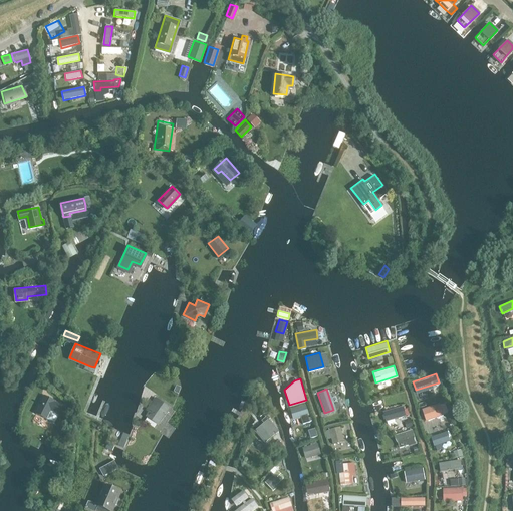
[(59,413),(63,404),(54,400),(55,400),(44,395),(35,412),(46,417),(50,409),(59,413)]
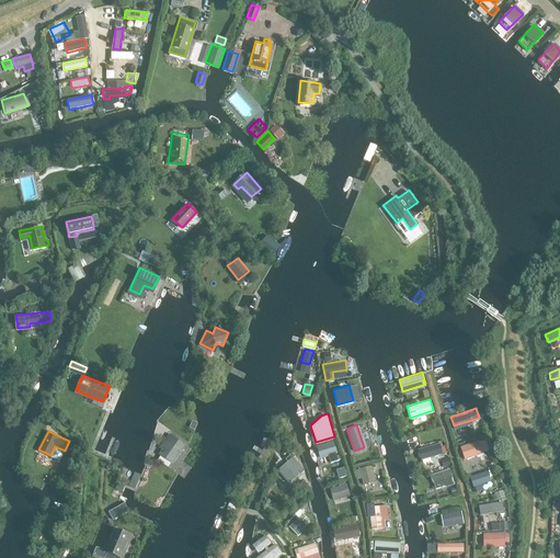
[(184,443),(180,440),(169,433),(162,443),(160,446),(163,450),(160,454),(171,462),(182,447),(184,443)]
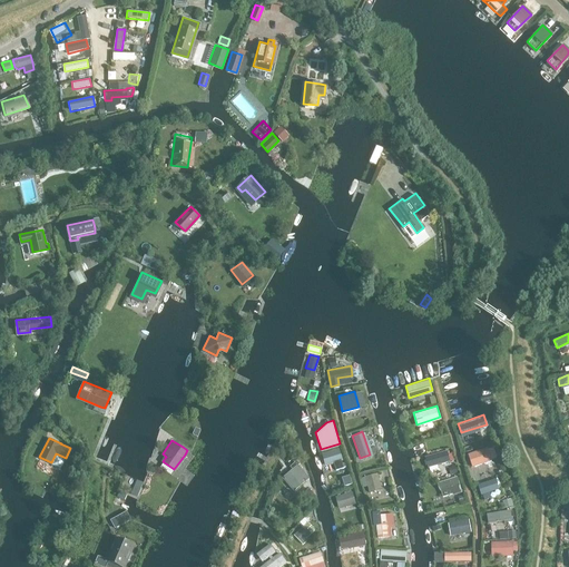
[(490,457),(496,455),(492,446),(487,447),(468,453),(471,463),(490,457)]
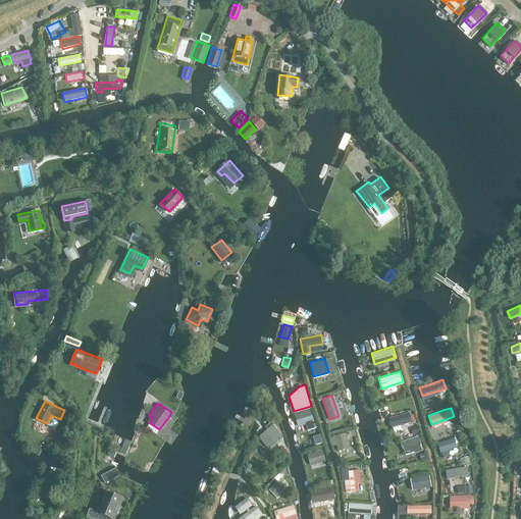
[(305,420),(307,428),(314,426),(312,418),(309,409),(294,413),(297,422),(305,420)]
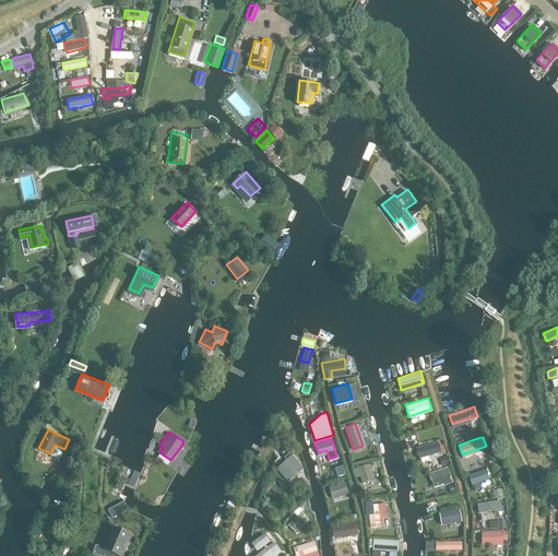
[(443,441),(438,444),(438,440),(416,446),(418,456),(446,449),(443,441)]
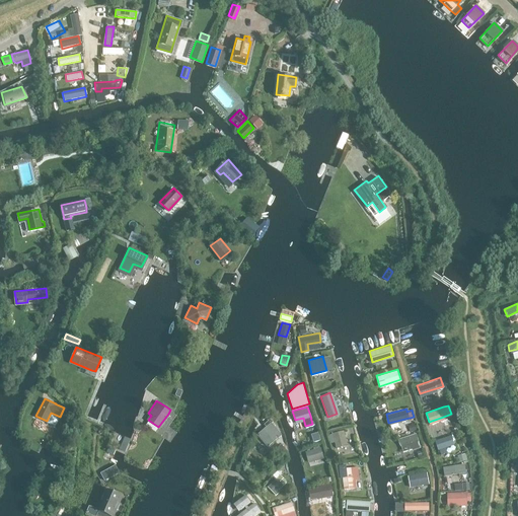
[(256,433),(267,445),(281,433),(271,421),(272,420),(270,417),(263,423),(266,425),(256,433)]
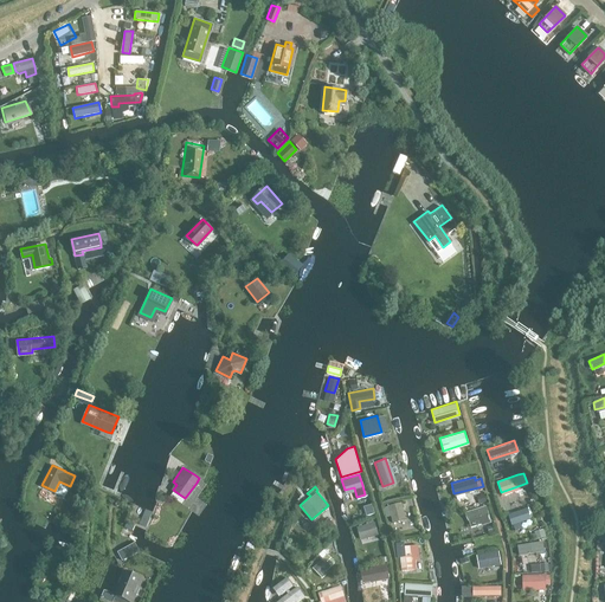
[(383,505),(385,516),(390,515),(392,520),(405,518),(400,502),(387,504),(383,505)]
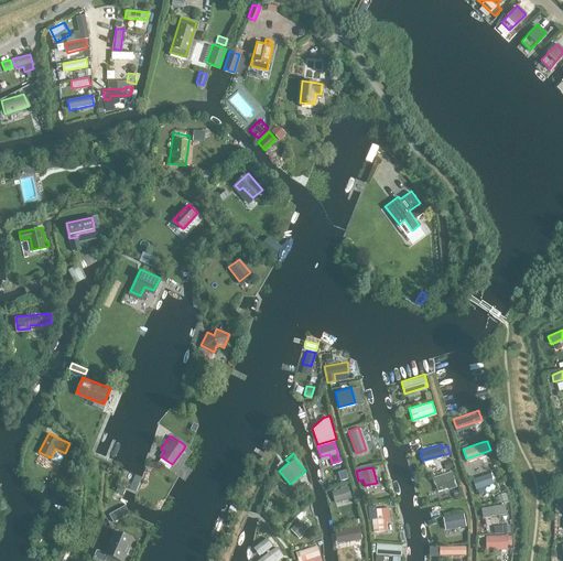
[(340,478),(347,476),(345,468),(338,471),(340,478)]
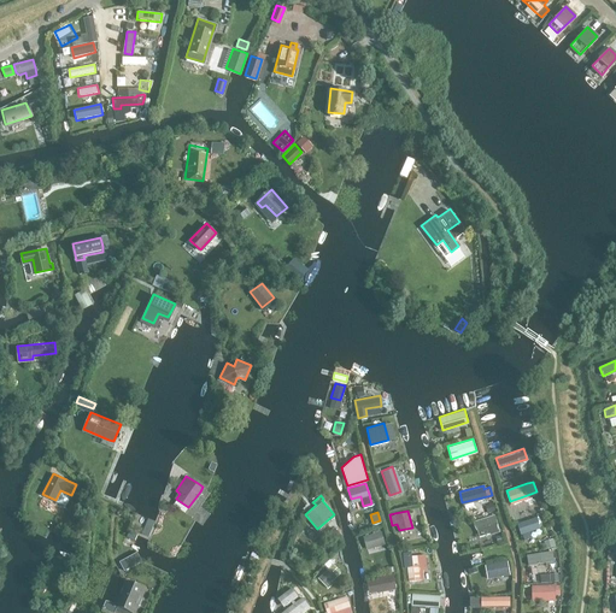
[(499,530),(493,513),(473,520),(475,528),(487,525),(490,532),(499,530)]
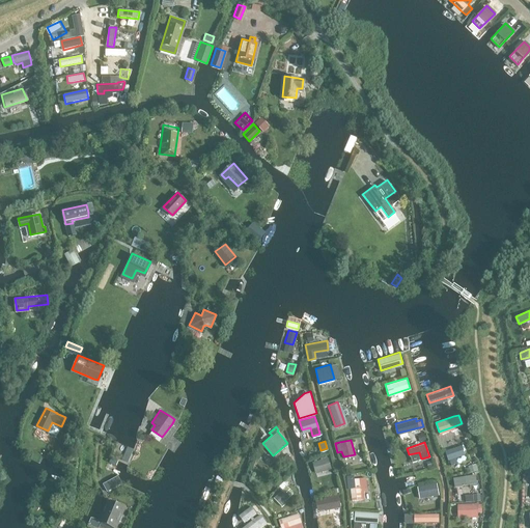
[(464,453),(461,444),(444,449),(447,459),(464,453)]
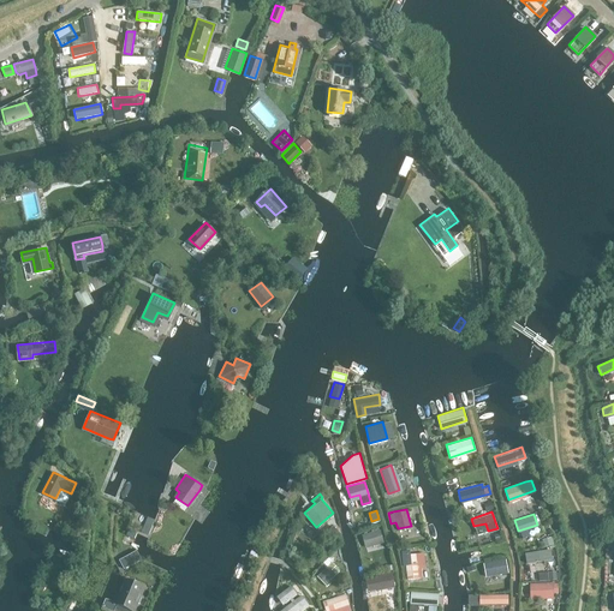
[(332,539),(340,532),(333,525),(325,531),(332,539)]
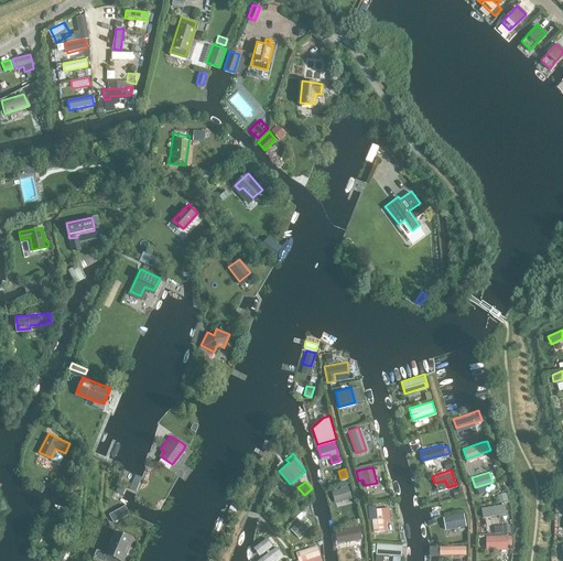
[(334,496),(337,495),(339,495),(344,498),(352,496),(348,485),(347,483),(340,485),(342,487),(332,489),(334,496)]
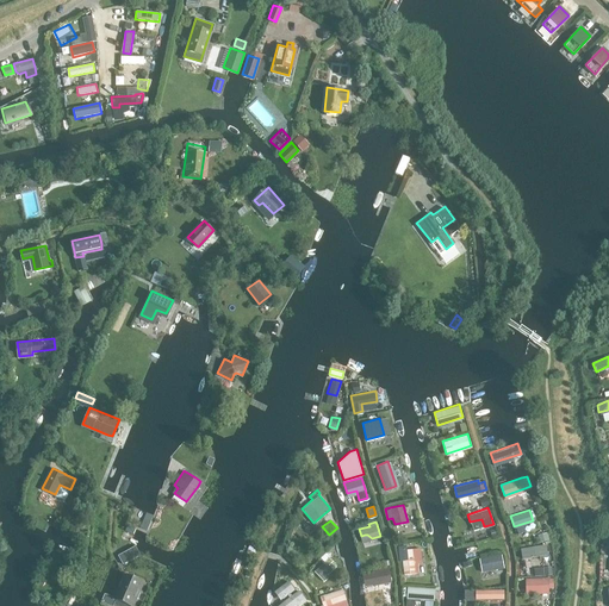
[(546,531),(536,533),(539,541),(548,538),(546,531)]
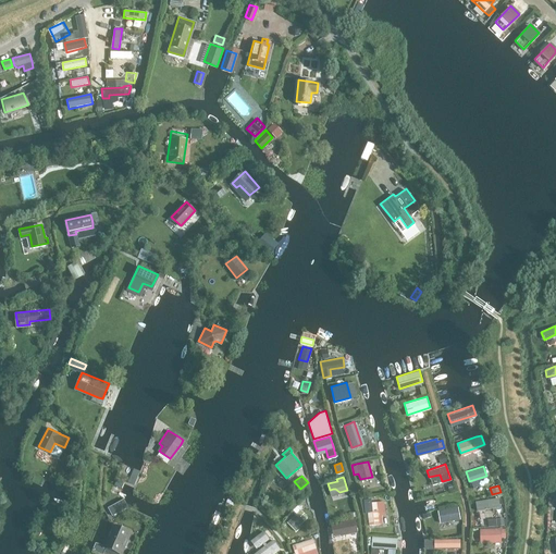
[(497,496),(474,500),(477,509),(491,507),(492,509),(499,507),(499,505),(498,503),(502,503),(501,497),(498,497),(497,496)]
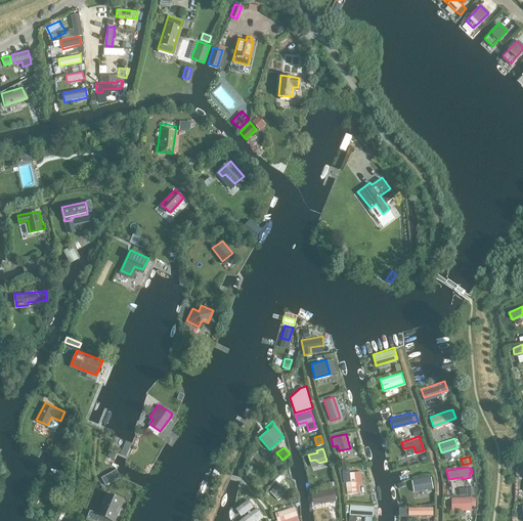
[(346,492),(356,491),(354,481),(358,481),(357,470),(349,471),(349,468),(342,469),(343,481),(345,481),(346,492)]
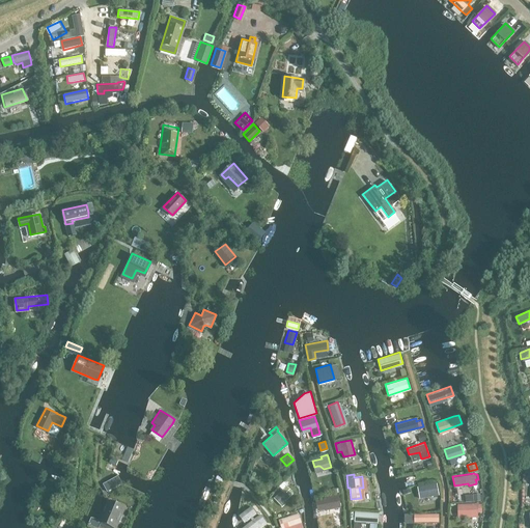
[(436,481),(417,485),(419,497),(438,494),(436,481)]
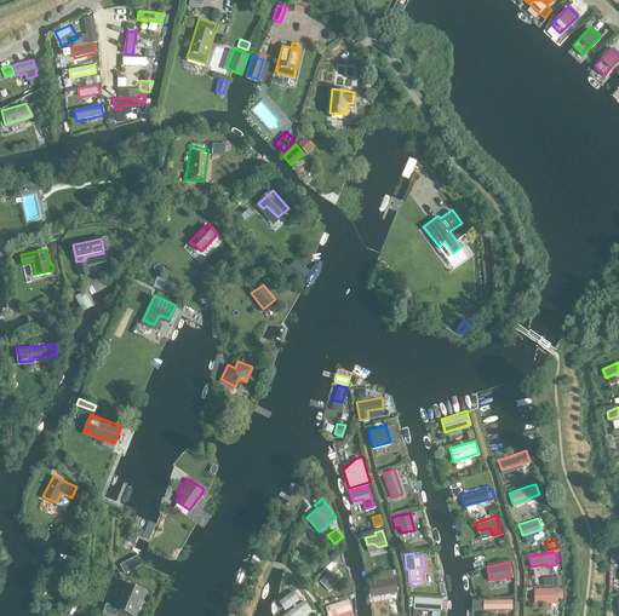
[(337,577),(330,569),(319,579),(328,589),(333,583),(332,582),(337,577)]
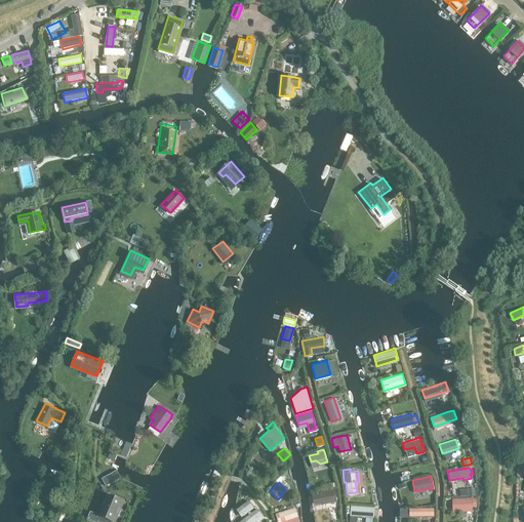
[(312,493),(314,500),(321,498),(322,503),(336,500),(334,489),(319,492),(312,493)]
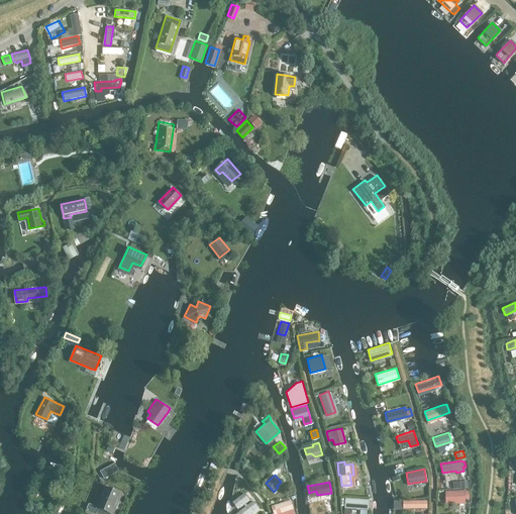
[(111,513),(121,493),(104,486),(95,506),(88,503),(86,510),(95,513),(97,509),(109,513),(111,513)]
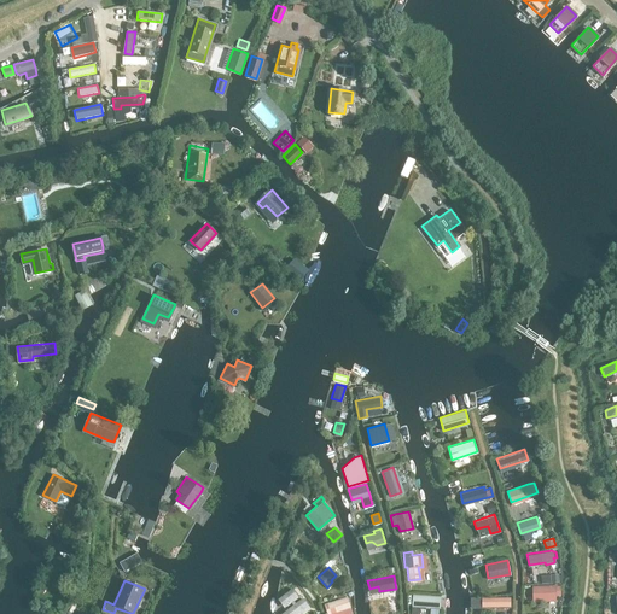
[(553,583),(553,584),(531,585),(533,595),(546,594),(546,600),(556,600),(556,595),(560,594),(559,584),(556,584),(556,583),(553,583)]
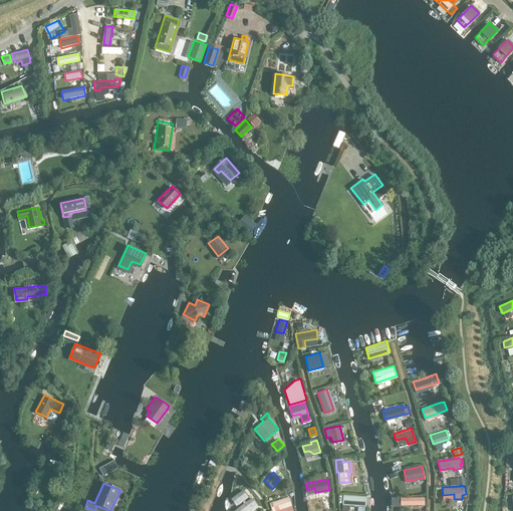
[(238,503),(241,500),(243,499),(247,496),(242,489),(232,496),(238,503)]
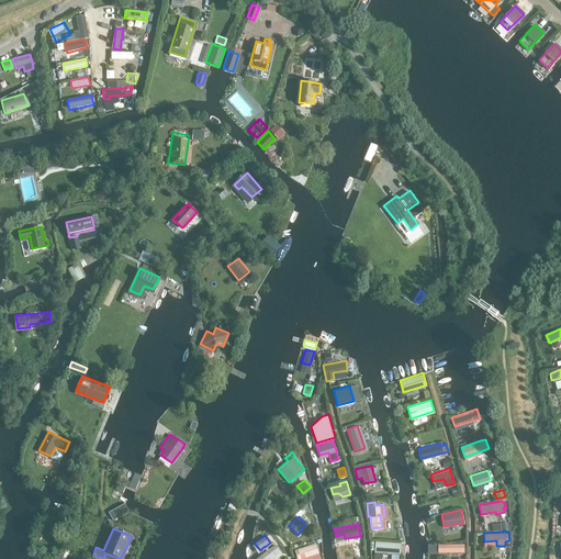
[(374,540),(373,558),(381,558),(381,551),(399,552),(400,541),(374,540)]
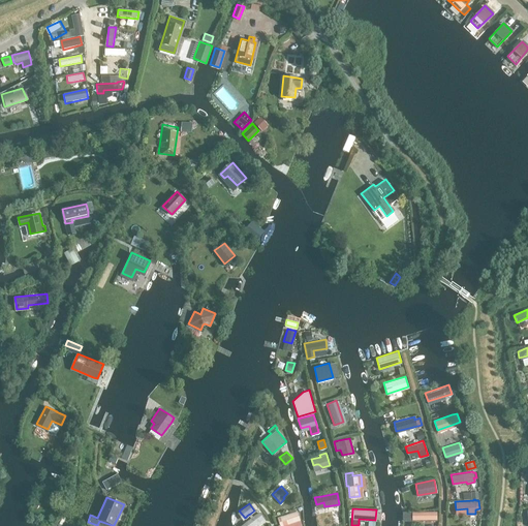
[(279,525),(302,525),(297,509),(277,517),(279,525)]
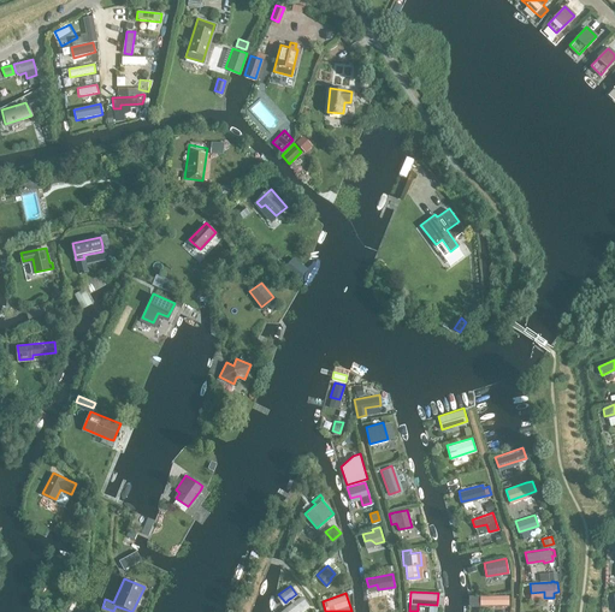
[(291,601),(282,608),(284,611),(295,611),(307,602),(301,594),(294,600),(291,598),(289,599),(291,601)]
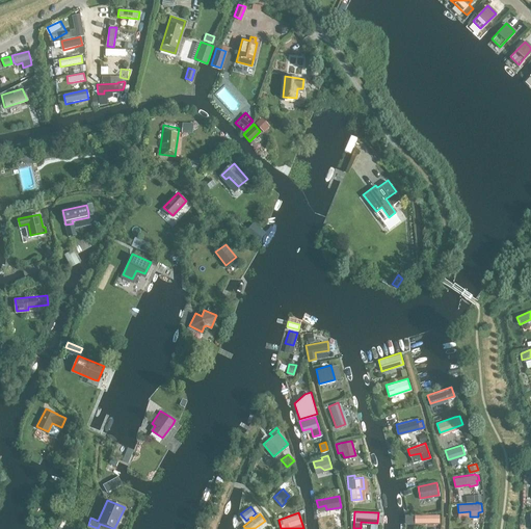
[(437,514),(417,514),(417,524),(437,524),(437,514)]
